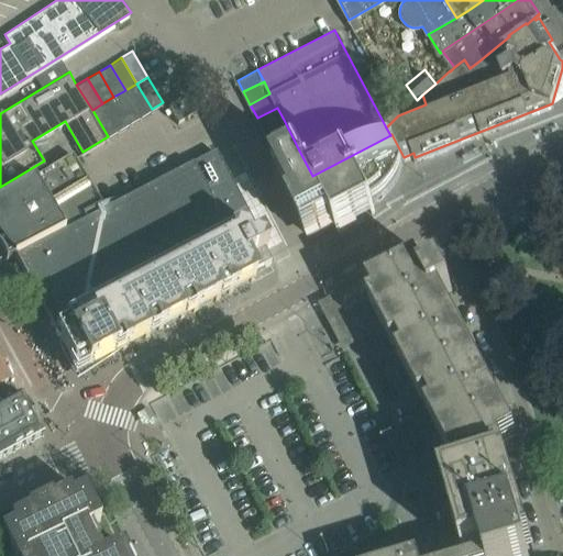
[(152,109),(136,84),(125,90),(140,117),(152,109)]
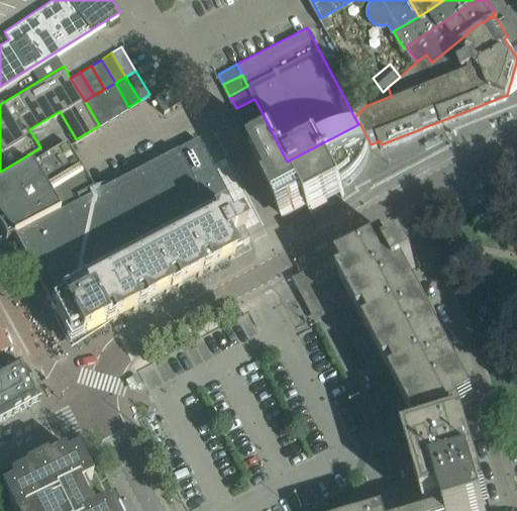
[(128,107),(115,83),(104,89),(118,113),(128,107)]
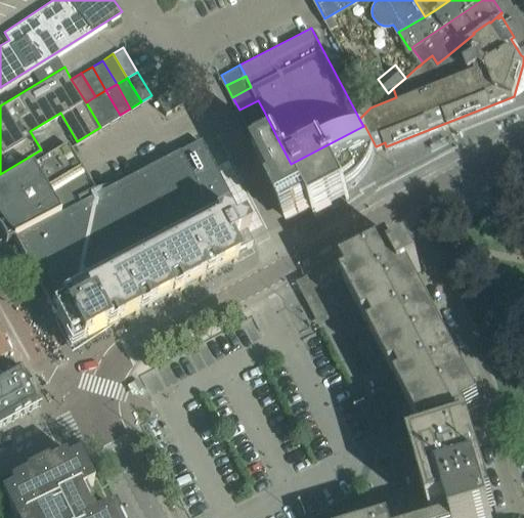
[(182,101),(173,86),(157,95),(166,112),(182,101)]
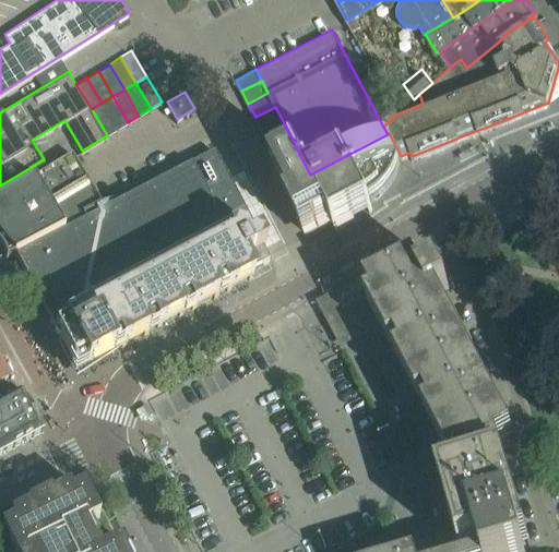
[(128,122),(113,96),(102,103),(117,129),(128,122)]
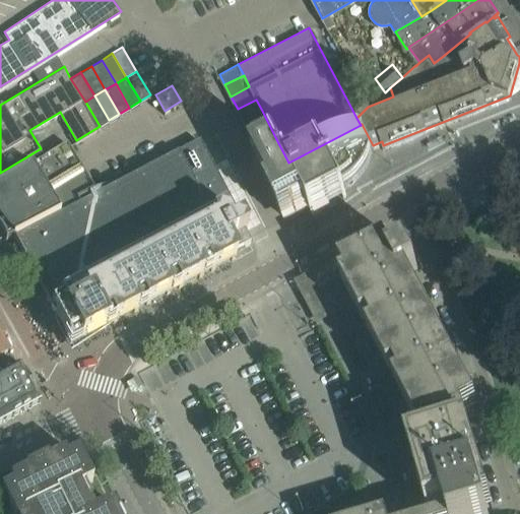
[(109,120),(94,95),(85,102),(100,126),(109,120)]
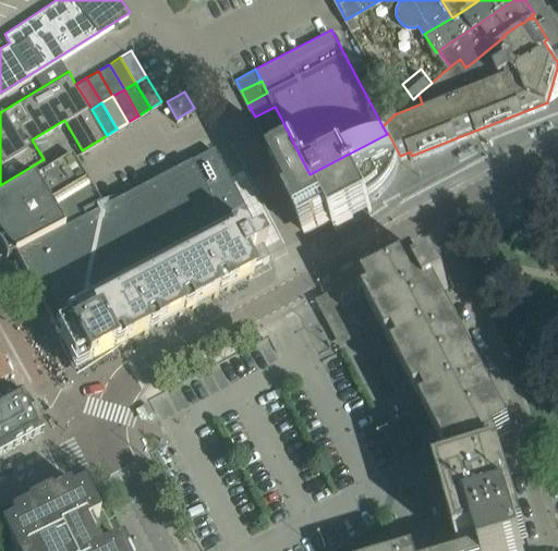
[(261,126),(280,117),(275,107),(255,117),(261,126)]
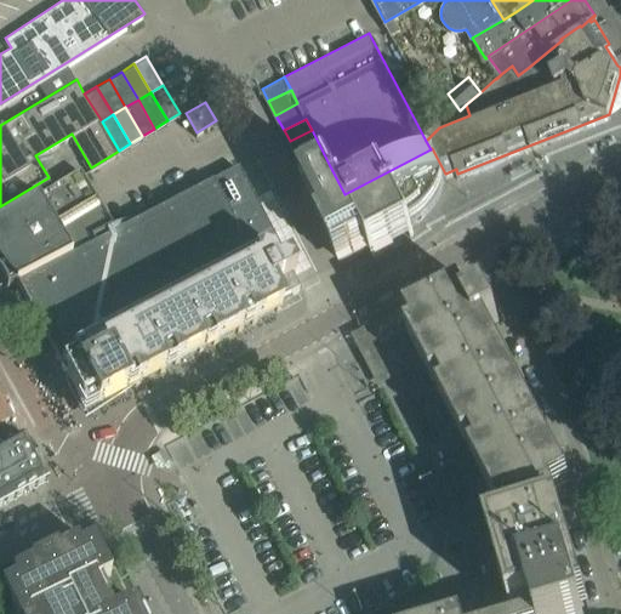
[(296,153),(318,142),(312,130),(290,141),(296,153)]
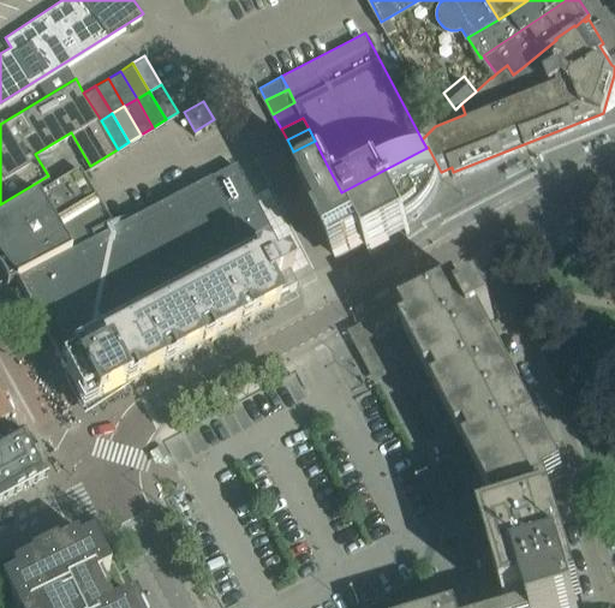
[(321,153),(315,141),(293,152),(299,164),(321,153)]
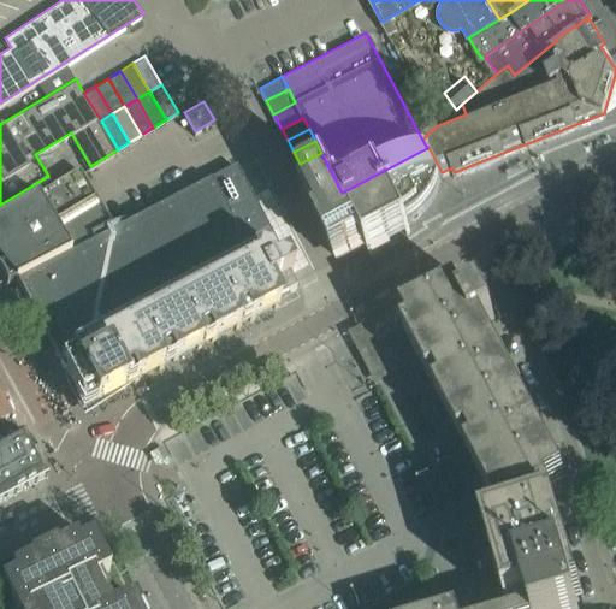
[(306,176),(301,179),(339,254),(365,241),(369,249),(410,228),(406,219),(410,216),(415,212),(421,208),(425,204),(430,199),(433,193),(434,189),(437,185),(438,182),(439,177),(440,173),(440,172),(442,172),(428,147),(427,148),(342,193),(327,165),(306,176)]
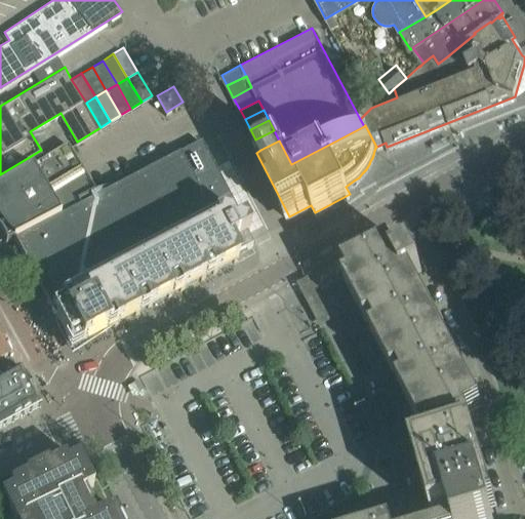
[(279,141),(274,130),(255,140),(260,150),(279,141)]
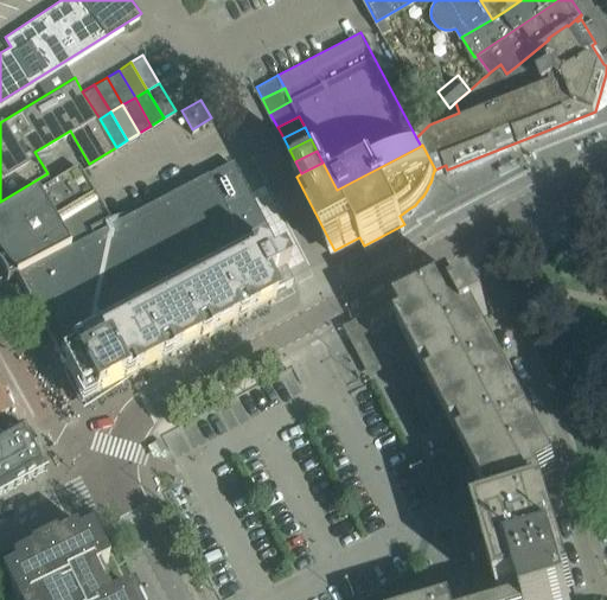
[(285,266),(288,263),(234,159),(94,233),(94,231),(16,272),(17,273),(17,274),(21,283),(66,368),(78,390),(85,388),(91,384),(95,391),(100,389),(98,387),(117,376),(119,380),(123,377),(122,374),(132,369),(133,371),(138,369),(136,366),(155,356),(157,359),(161,357),(160,353),(170,349),(171,351),(176,349),(174,346),(193,337),(195,339),(199,337),(198,334),(208,329),(209,332),(213,330),(212,326),(231,317),(232,319),(237,317),(236,314),(246,308),(247,312),(251,310),(250,306),(269,297),(270,299),(275,297),(272,291),(292,280),(285,266)]
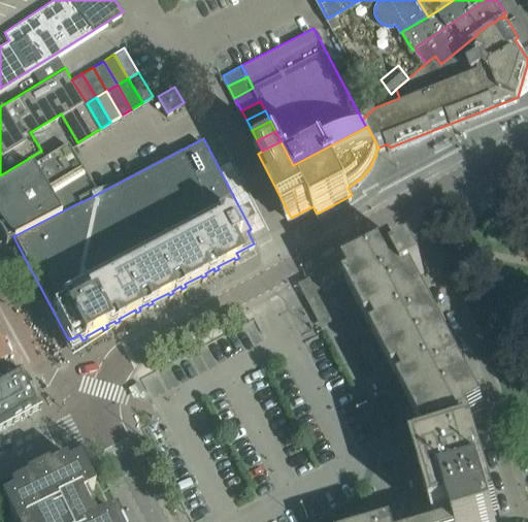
[(7,240),(13,236),(81,201),(79,198),(97,189),(68,141),(0,182),(0,227),(2,230),(4,235),(6,240),(7,240)]
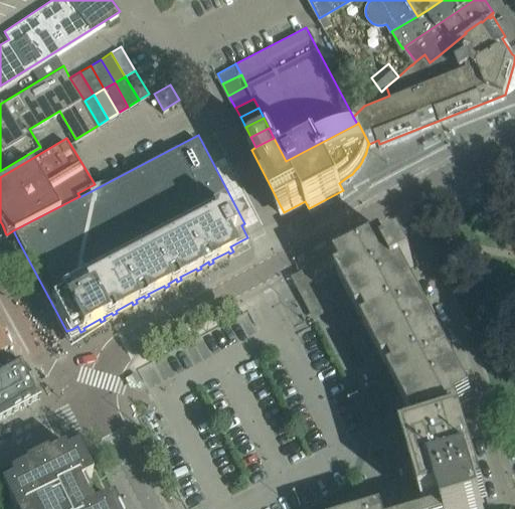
[(455,405),(452,395),(463,389),(399,270),(413,263),(403,241),(389,249),(383,238),(359,251),(357,248),(302,278),(317,307),(347,291),(412,415),(417,413),(425,429),(423,430),(424,431),(410,435),(430,501),(432,501),(434,508),(480,508),(485,508),(483,503),(489,502),(477,460),(471,461),(462,430),(467,429),(460,403),(455,405)]
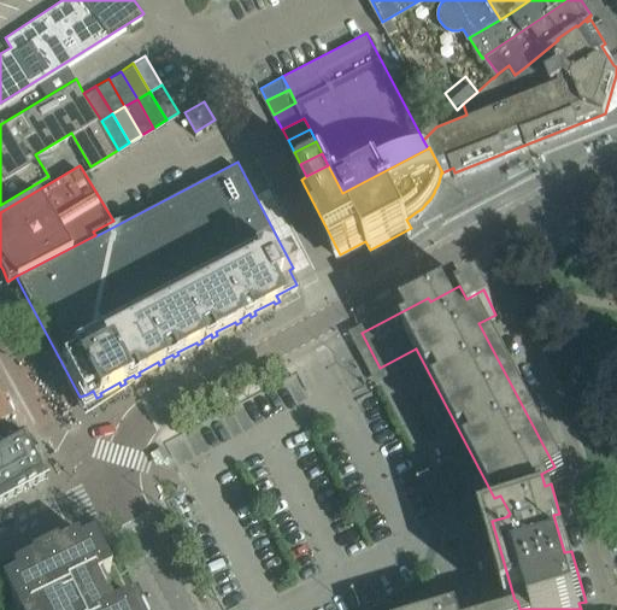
[(16,411),(0,386),(0,416),(11,410),(12,414),(16,411)]
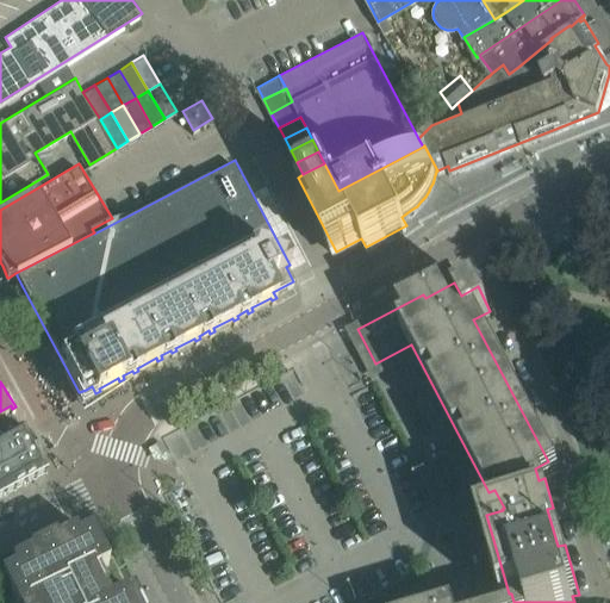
[(0,492),(48,467),(41,454),(35,452),(30,441),(31,435),(24,423),(24,422),(23,420),(19,421),(22,424),(1,435),(0,434),(0,492)]
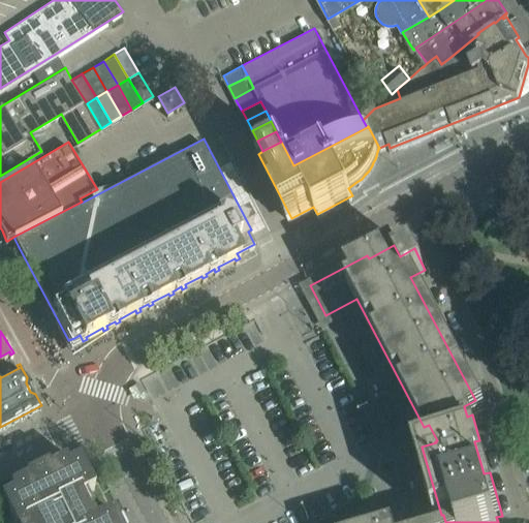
[(117,522),(114,522),(109,511),(95,518),(90,509),(87,510),(80,494),(93,488),(79,458),(67,464),(64,459),(48,467),(50,469),(39,474),(36,469),(34,470),(37,475),(27,481),(26,478),(9,486),(11,491),(0,497),(12,522),(117,522)]
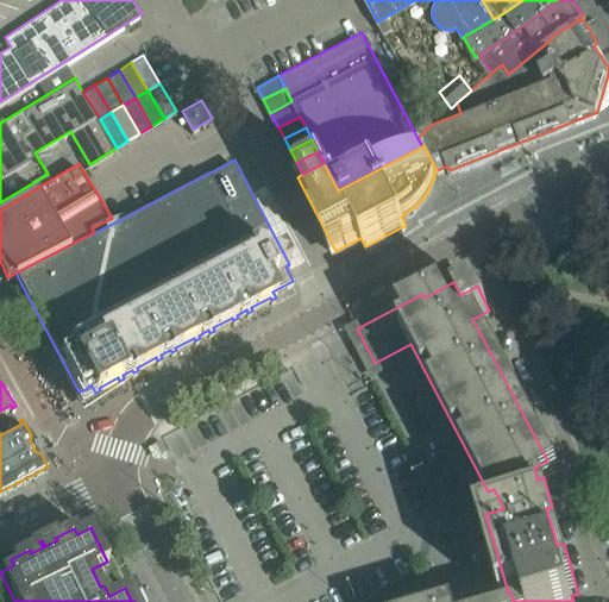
[(453,601),(447,581),(399,601),(453,601)]
